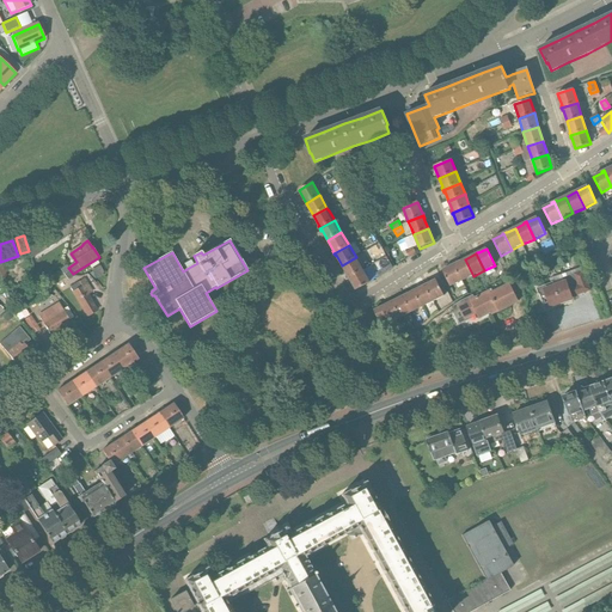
[(349,279),(363,270),(356,257),(342,265),(348,275),(347,276),(349,279)]
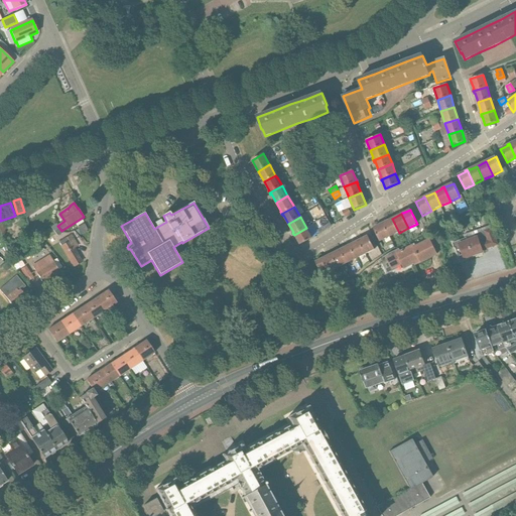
[(389,238),(399,233),(392,219),(384,223),(384,222),(382,223),(389,238)]
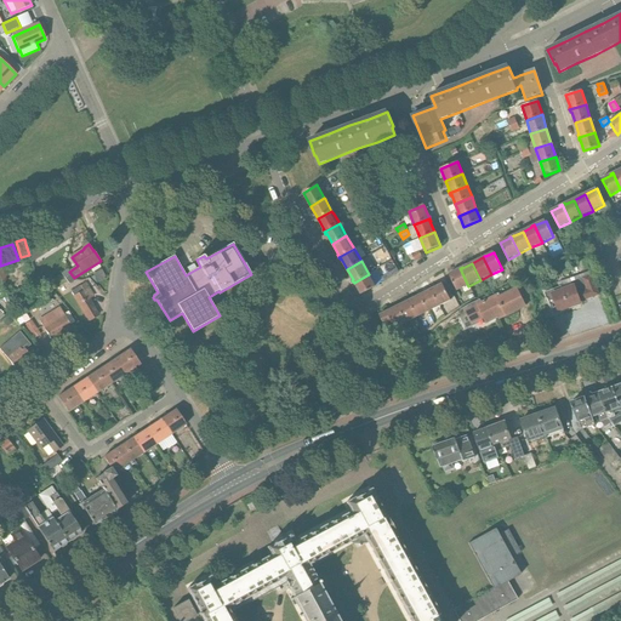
[(465,288),(468,286),(460,268),(457,269),(459,269),(449,274),(457,291),(465,288)]
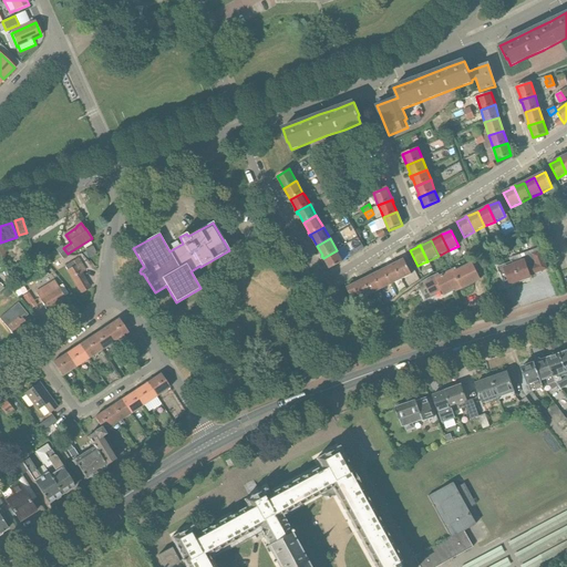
[(68,254),(63,248),(62,246),(57,250),(63,259),(69,256),(68,254)]
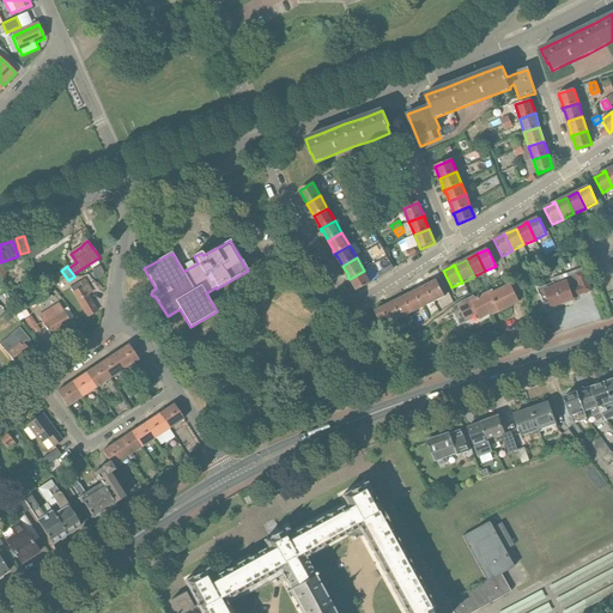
[(592,291),(588,281),(596,279),(593,269),(594,269),(593,267),(592,267),(590,266),(558,277),(566,301),(592,291)]
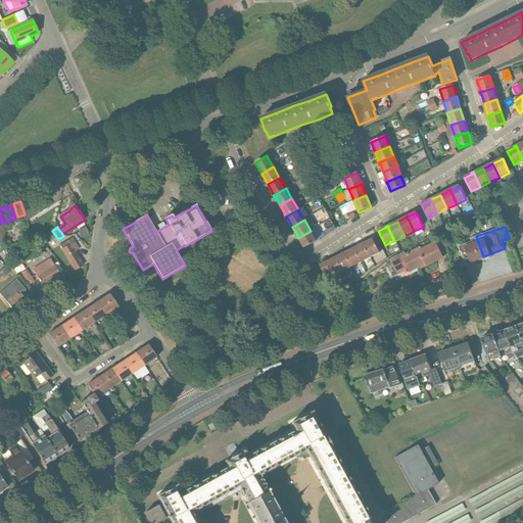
[(304,248),(317,241),(315,238),(311,231),(298,238),(298,239),(299,239),(304,248)]
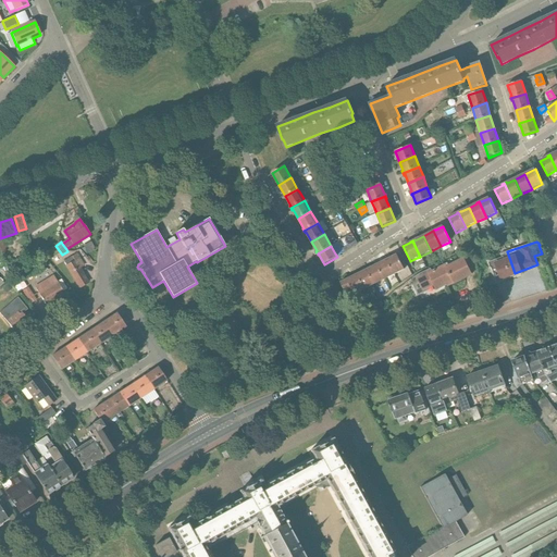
[(516,274),(515,273),(507,251),(500,254),(502,258),(489,263),(491,269),(492,269),(494,274),(499,272),(502,280),(516,274)]
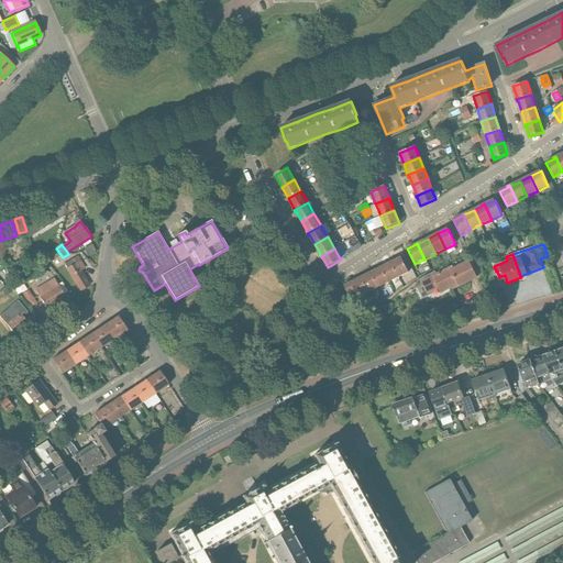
[(67,268),(81,291),(90,286),(80,271),(85,268),(78,257),(74,261),(65,265),(67,268)]
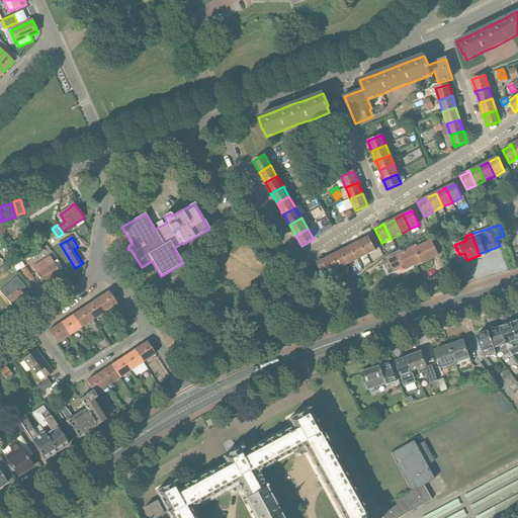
[(367,256),(376,251),(369,237),(362,241),(361,240),(360,241),(367,256)]
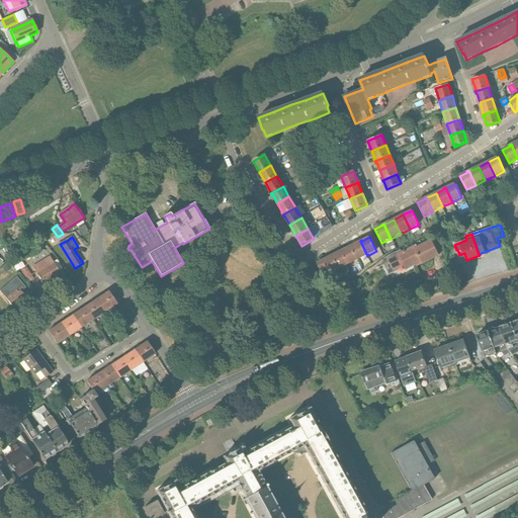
[(385,265),(390,264),(393,271),(395,270),(395,269),(403,265),(406,271),(416,266),(416,267),(439,256),(431,240),(418,247),(416,245),(402,252),(401,250),(390,255),(391,258),(383,262),(385,265)]
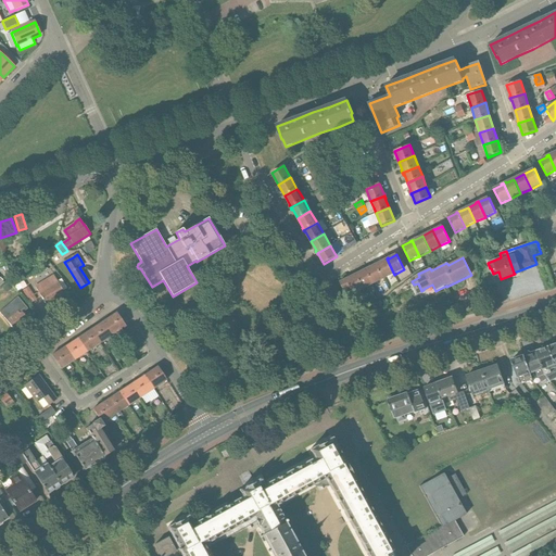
[(384,279),(394,275),(387,258),(384,260),(384,261),(377,264),(384,279)]
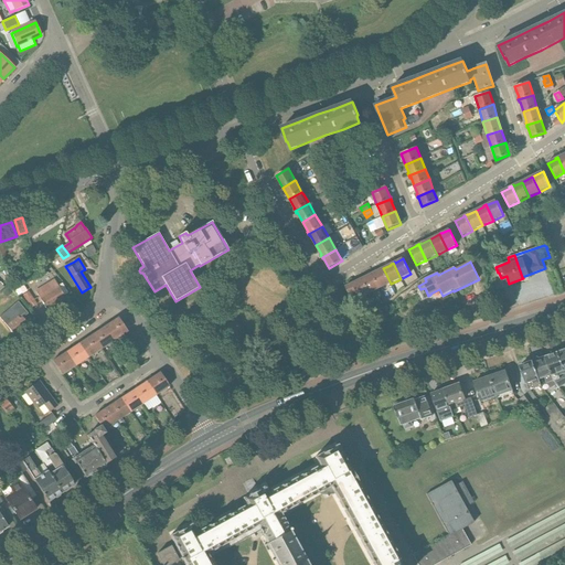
[(380,289),(391,284),(383,268),(374,273),(374,272),(372,273),(380,289)]
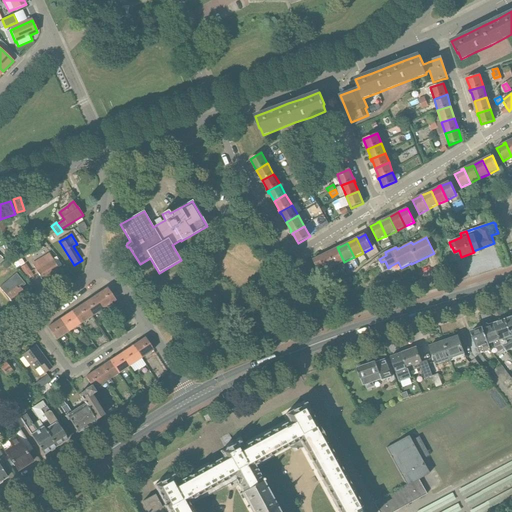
[(335,267),(344,262),(337,247),(335,248),(336,249),(329,252),(328,251),(328,252),(335,267)]
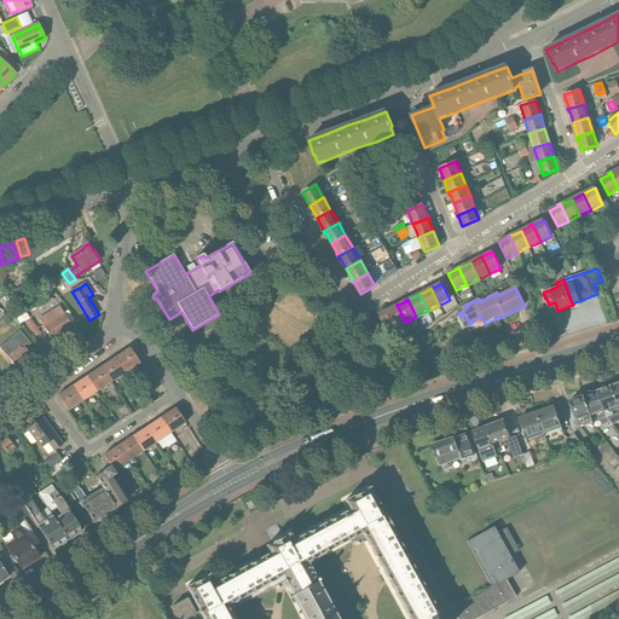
[(394,328),(405,323),(397,305),(394,305),(395,306),(379,314),(383,324),(391,320),(394,328)]
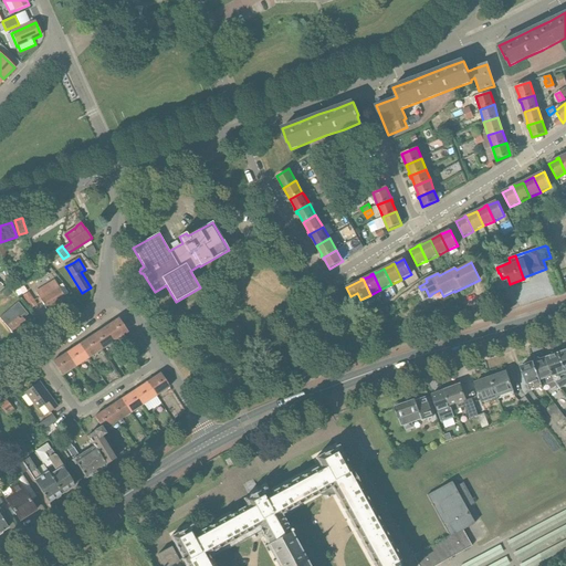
[(45,287),(37,293),(46,311),(66,300),(59,286),(55,282),(45,287)]
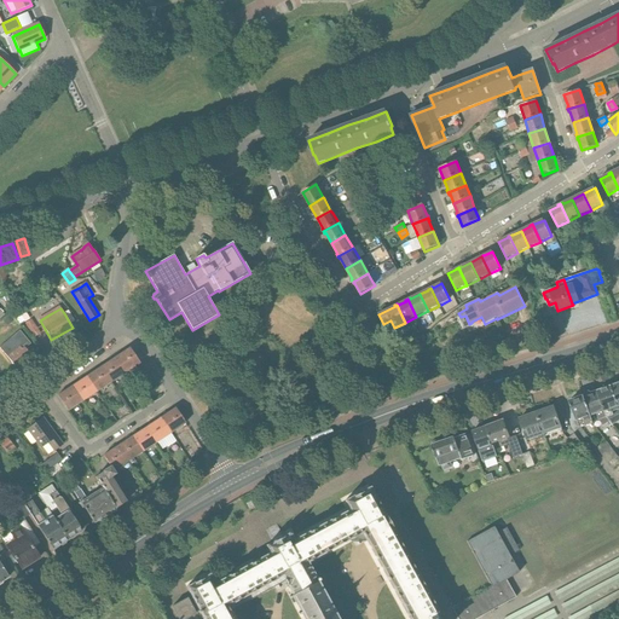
[(35,339),(41,334),(32,320),(25,324),(35,339)]
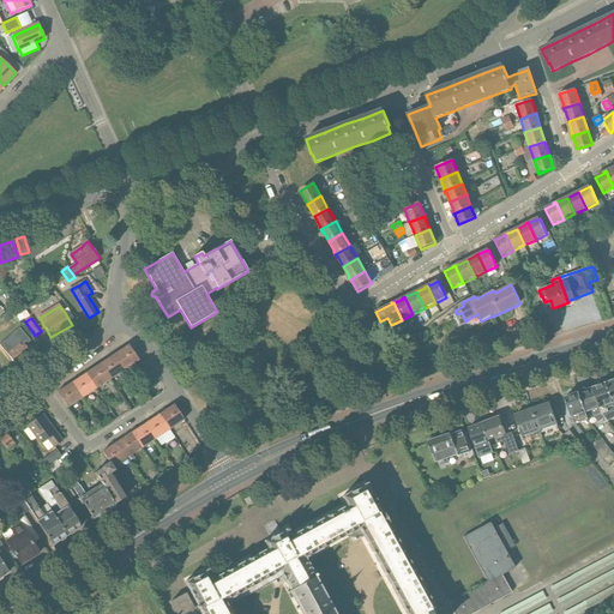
[(0,344),(6,353),(17,366),(31,354),(25,345),(30,342),(19,329),(11,335),(0,344)]
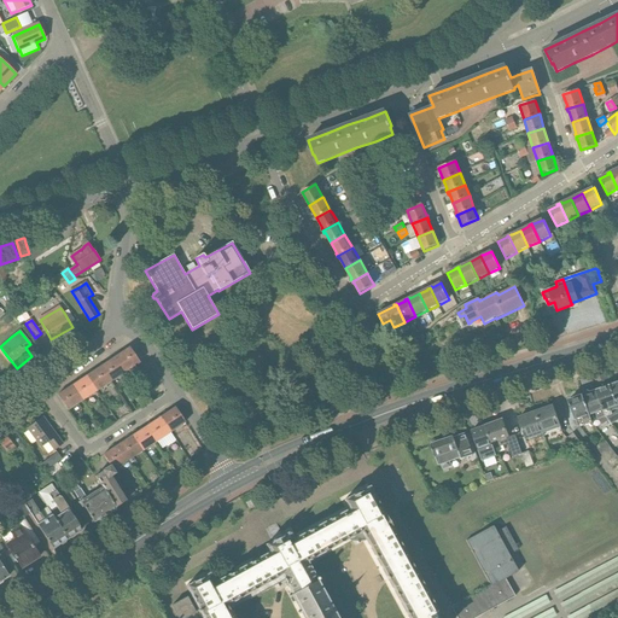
[(126,372),(140,362),(129,348),(115,357),(126,372)]
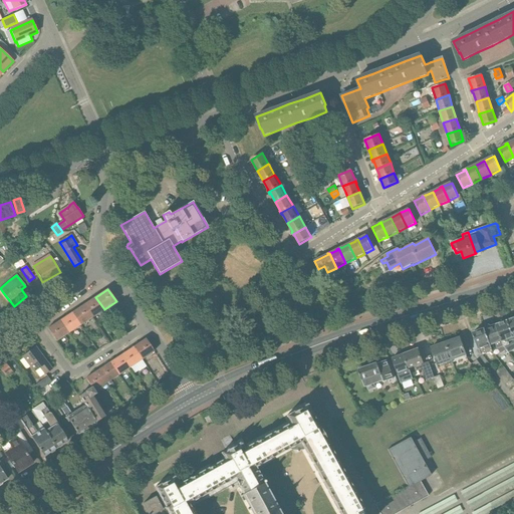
[(92,317),(104,309),(95,297),(84,305),(92,317)]
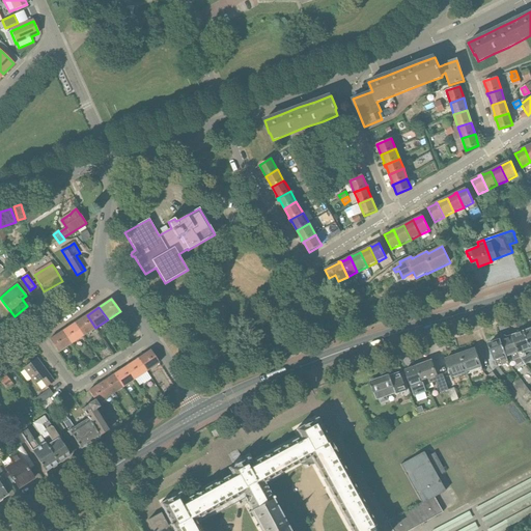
[(83,336),(95,328),(87,315),(75,324),(83,336)]
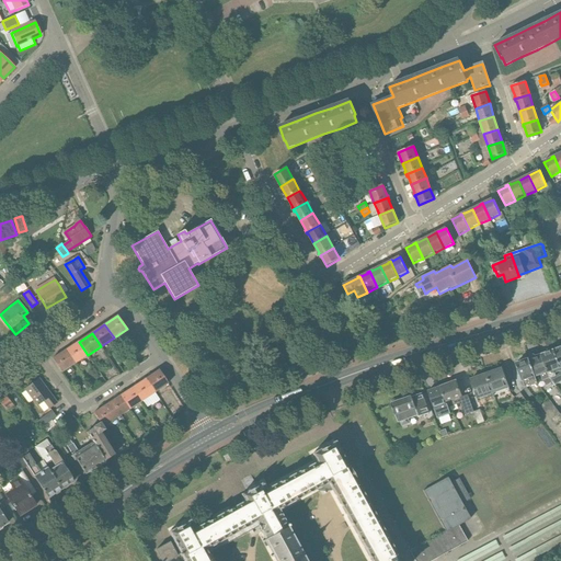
[(75,364),(88,355),(79,342),(66,351),(75,364)]
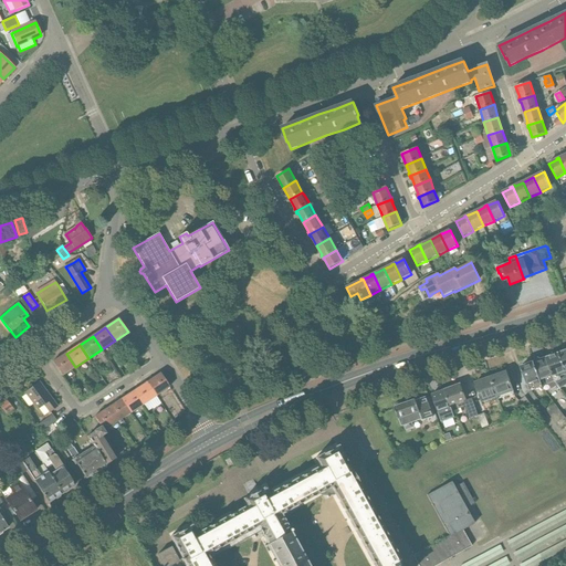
[(62,376),(75,367),(66,354),(53,363),(62,376)]
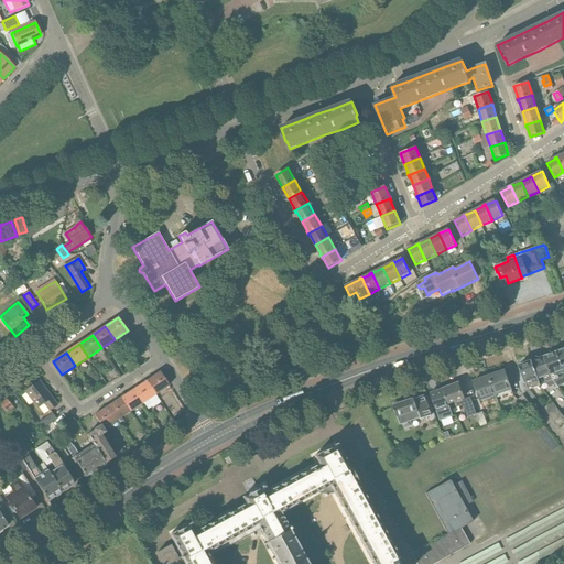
[(563,369),(557,353),(544,357),(552,380),(555,384),(557,387),(563,383),(563,369)]
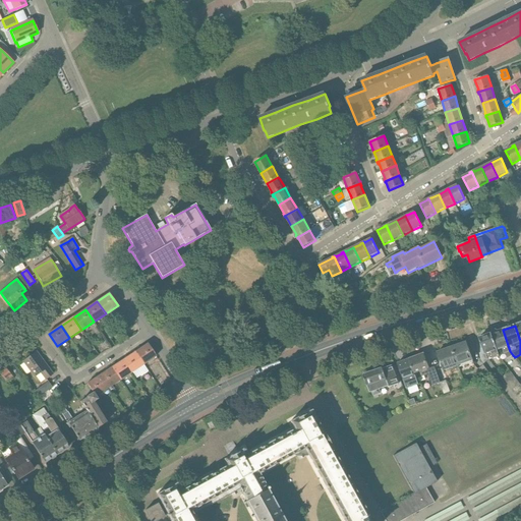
[(511,356),(513,355),(510,351),(503,330),(491,334),(500,356),(505,354),(508,358),(511,356)]
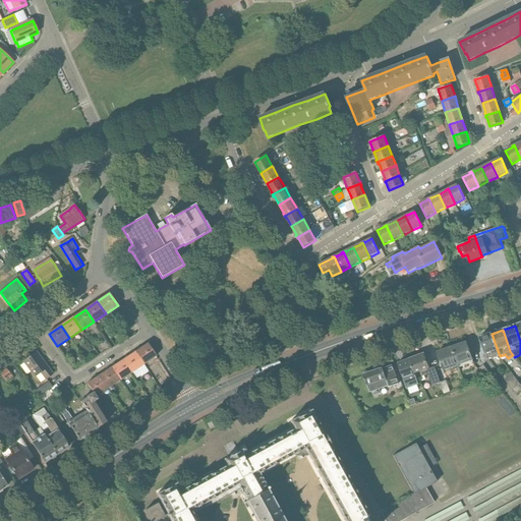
[(487,360),(500,356),(491,334),(479,338),(485,354),(487,360)]
